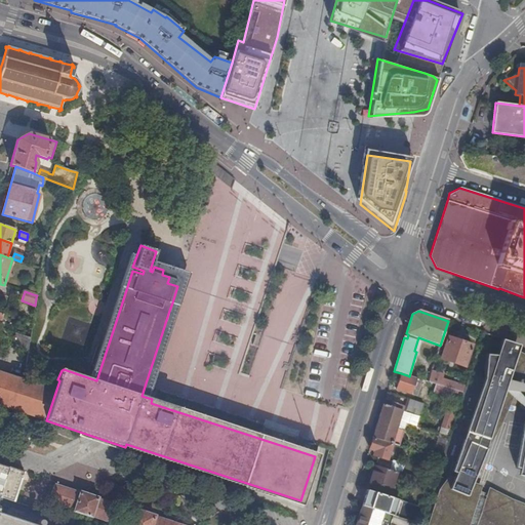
[(12,348),(28,352),(30,338),(14,333),(12,348)]
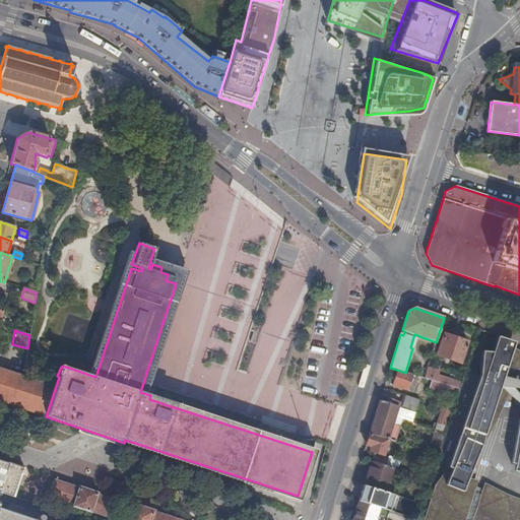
[(437,355),(460,364),(467,341),(444,334),(437,355)]
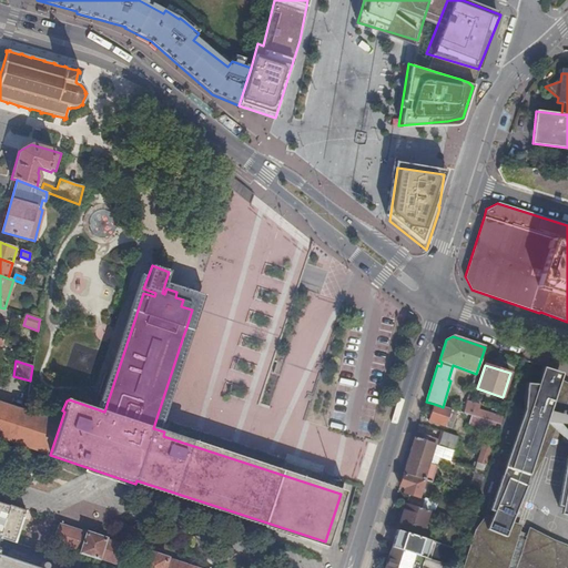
[(567,378),(543,372),(492,519),(483,518),(459,567),(567,567),(567,546),(516,527),(530,494),(549,432),(567,444),(567,421),(554,418),(551,405),(567,409),(567,385),(565,385),(567,378)]
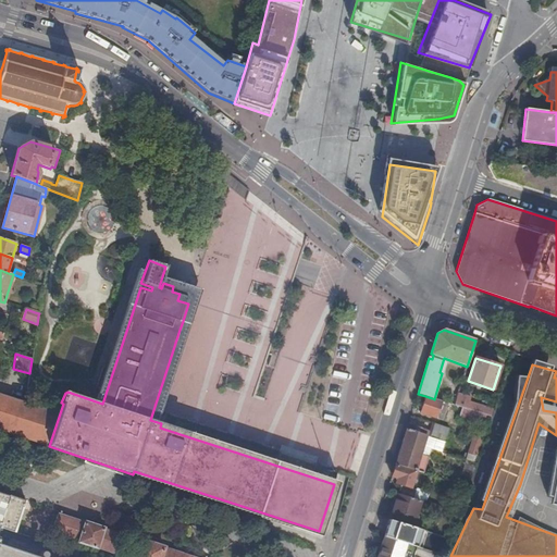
[(12,376),(28,381),(29,379),(29,373),(13,369),(12,376)]
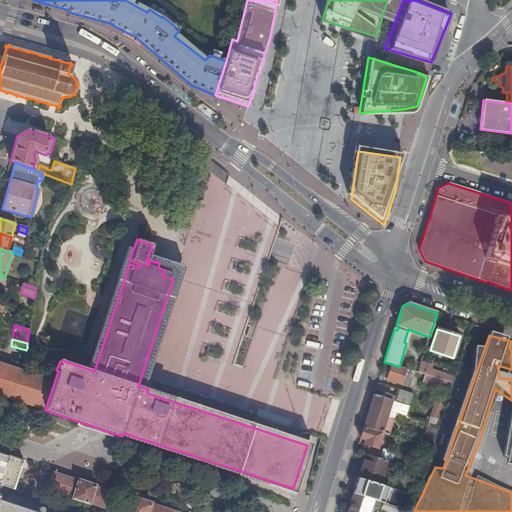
[(0,395),(44,410),(54,381),(0,362),(0,395)]
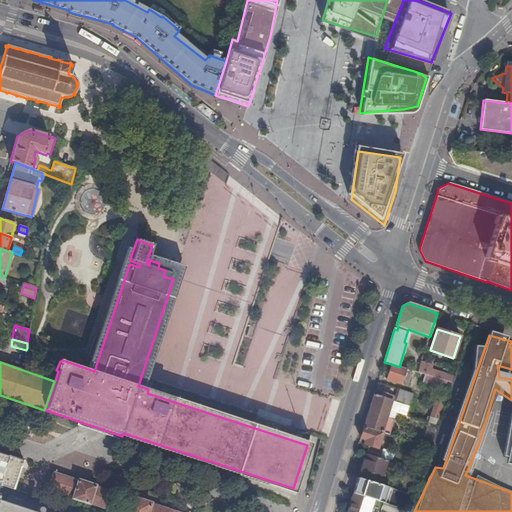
[(417,373),(420,364),(414,363),(412,371),(413,371),(417,373)]
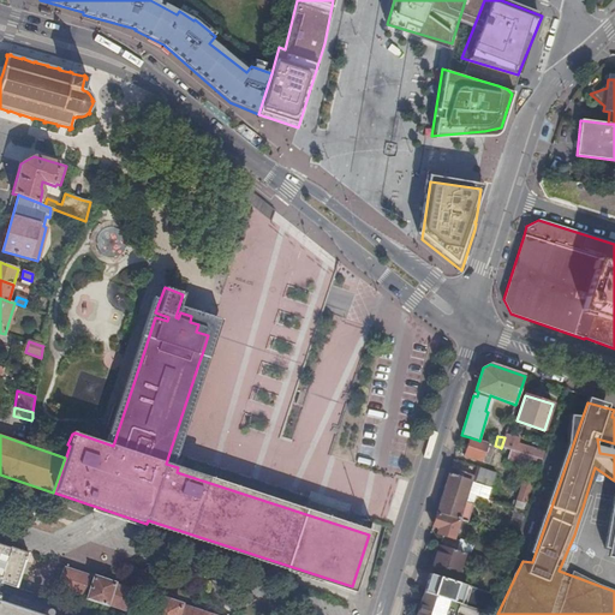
[(543,460),(544,454),(517,446),(518,441),(505,436),(505,437),(501,448),(512,452),(536,459),(543,460)]
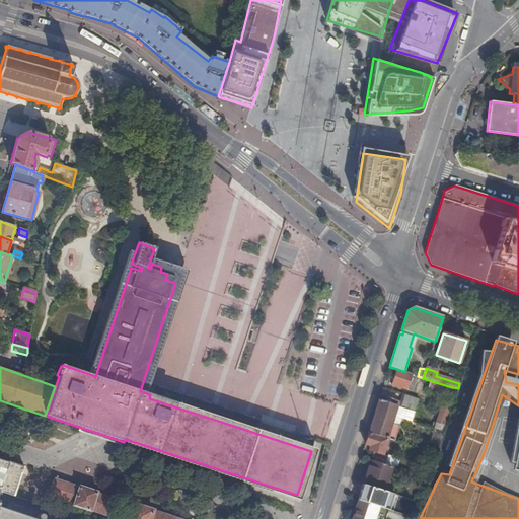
[(413,374),(409,373),(404,372),(402,371),(396,369),(391,385),(408,390),(413,374)]
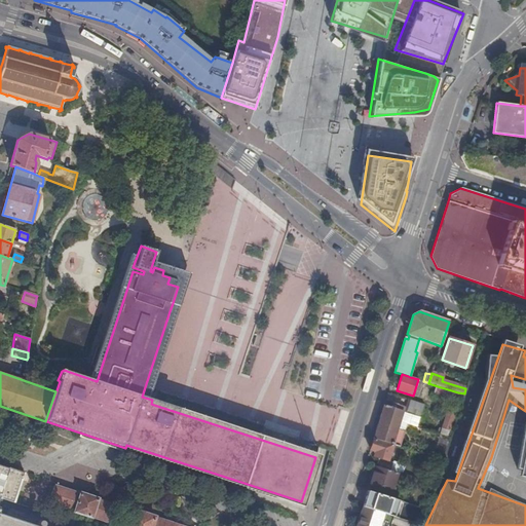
[(423,381),(418,379),(413,396),(419,398),(424,381),(423,381)]
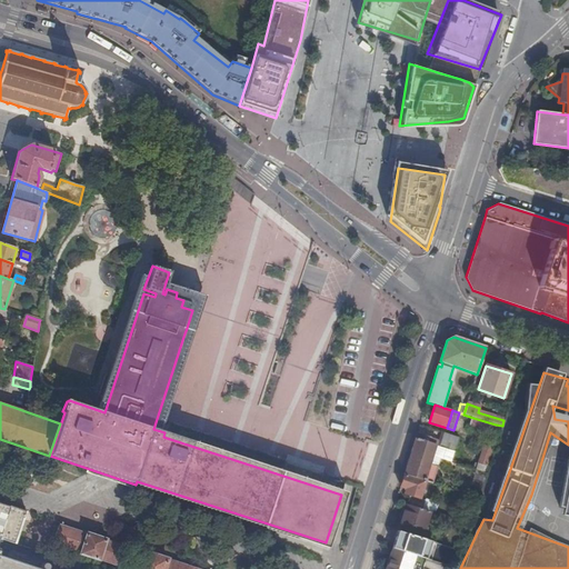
[(493,432),(496,425),(473,418),(471,426),(493,432)]
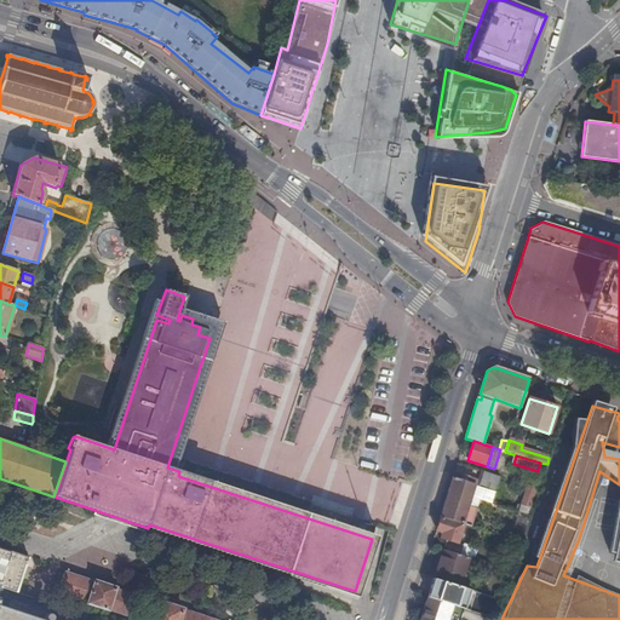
[(500,477),(483,471),(478,486),(491,491),(487,503),(492,504),(494,497),(500,477)]
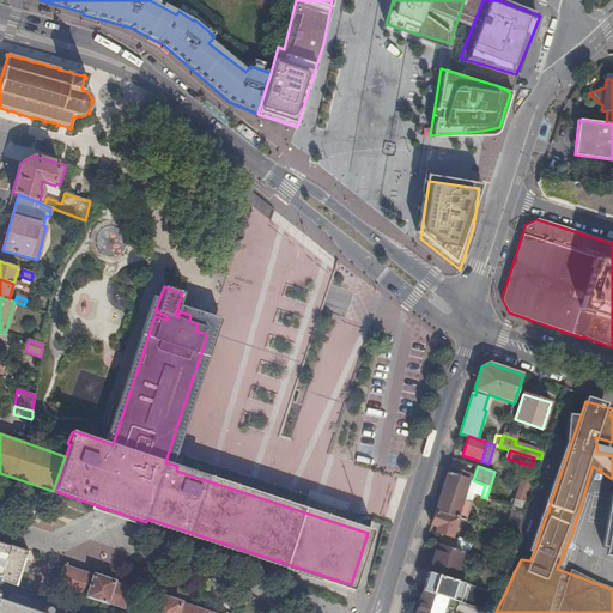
[(468,479),(448,473),(435,511),(457,519),(466,521),(471,504),(462,501),(468,479)]
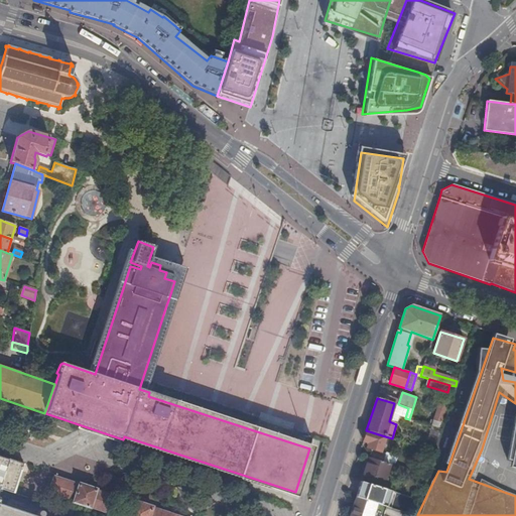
[(431,426),(439,429),(445,407),(438,405),(431,426)]
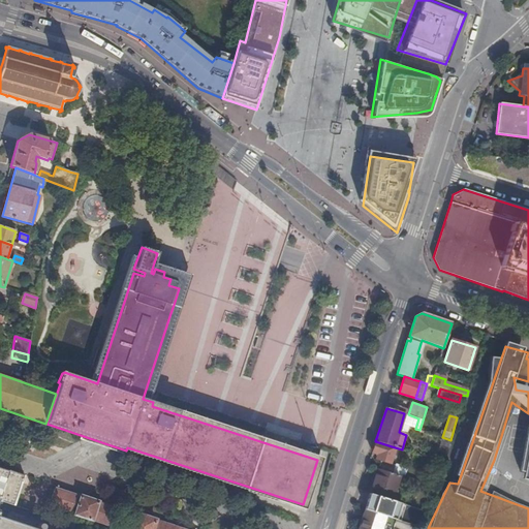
[(395,447),(375,441),(372,453),(381,456),(378,469),(379,469),(400,476),(403,468),(390,464),(395,447)]
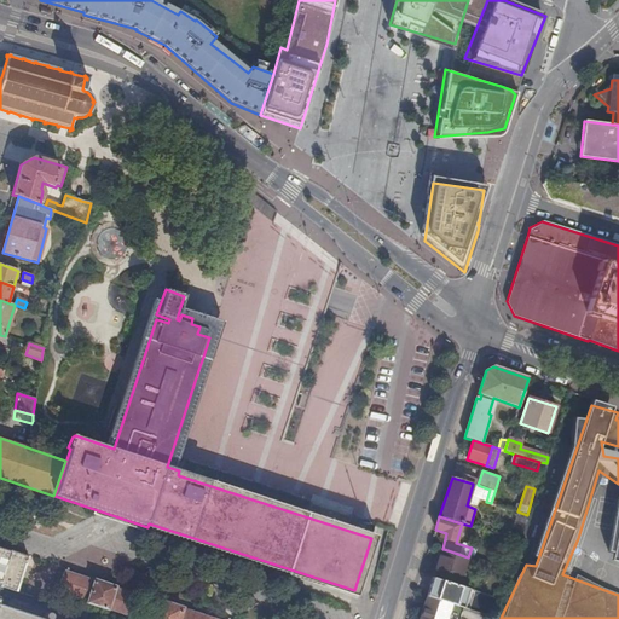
[(28,556),(0,547),(0,585),(1,586),(16,591),(28,556)]
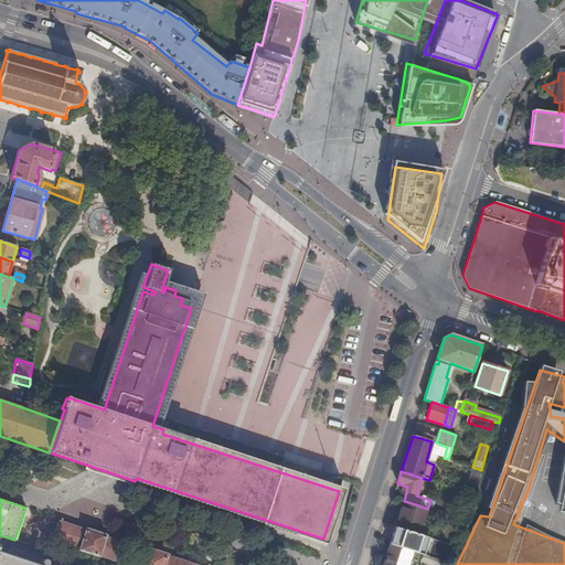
[(419,535),(428,509),(427,509),(405,501),(396,528),(419,535)]
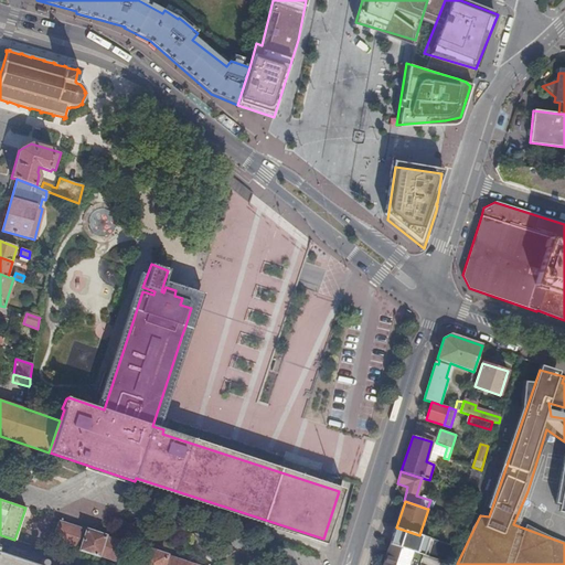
[(121,563),(125,564),(131,545),(105,536),(106,535),(86,529),(86,530),(60,522),(53,540),(80,550),(80,551),(98,557),(99,556),(121,563)]
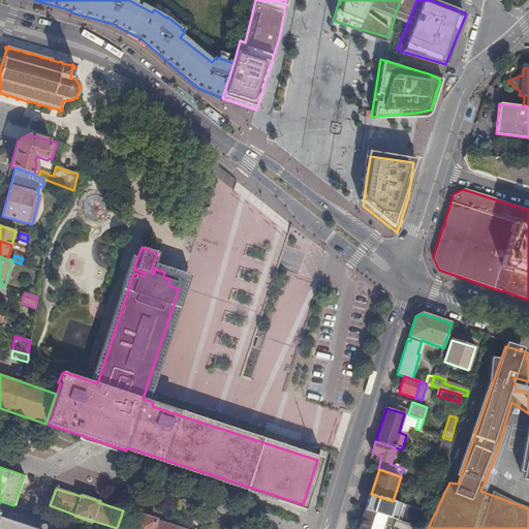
[(397,520),(398,521),(404,504),(393,501),(371,494),(366,510),(397,520)]
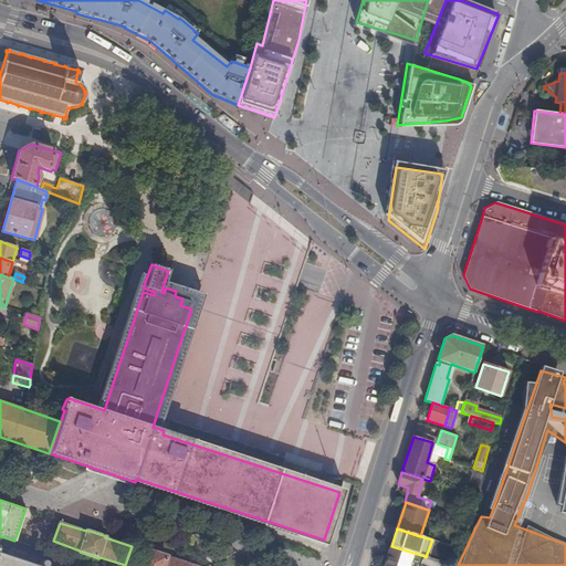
[(0,565),(42,565),(0,552),(0,541),(1,536),(0,538),(0,565)]
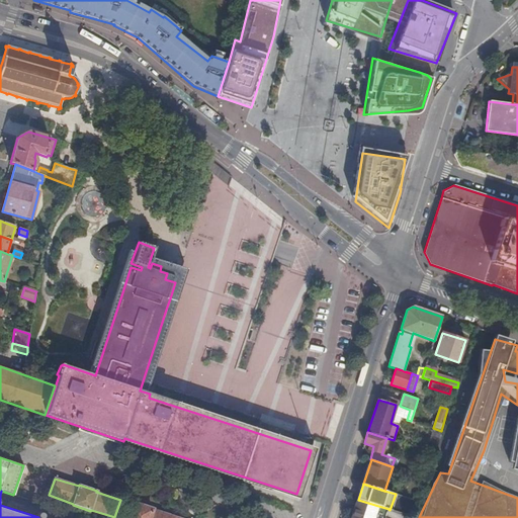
[(353,515),(360,517),(384,517),(389,509),(358,500),(353,515)]
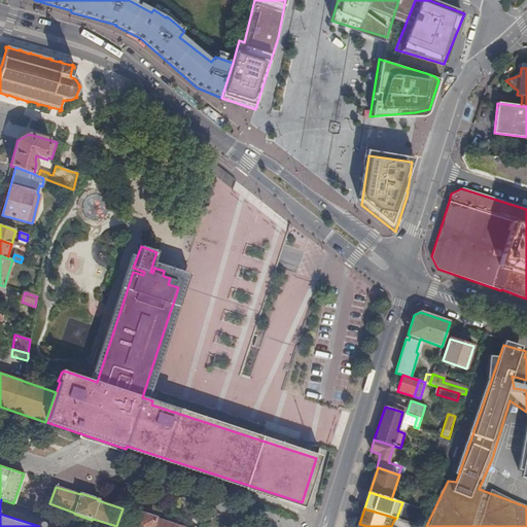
[(184,526),(136,511),(130,526),(184,526)]
